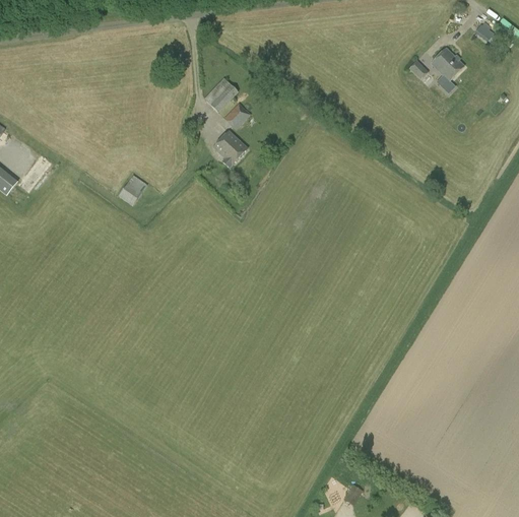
[(480,23),(474,31),(487,42),(494,33),(480,23)]
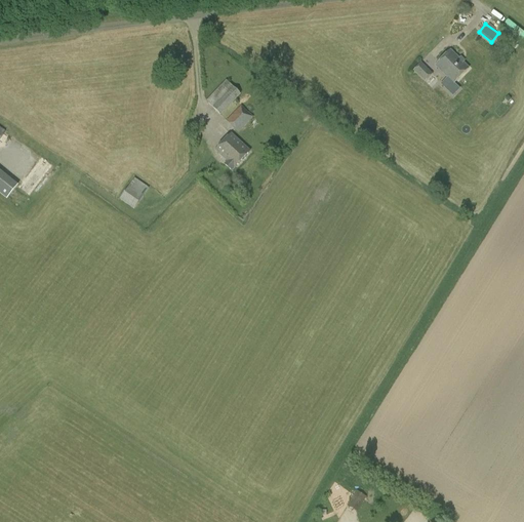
[(507,43),(501,40),(497,46),(502,49),(507,43)]
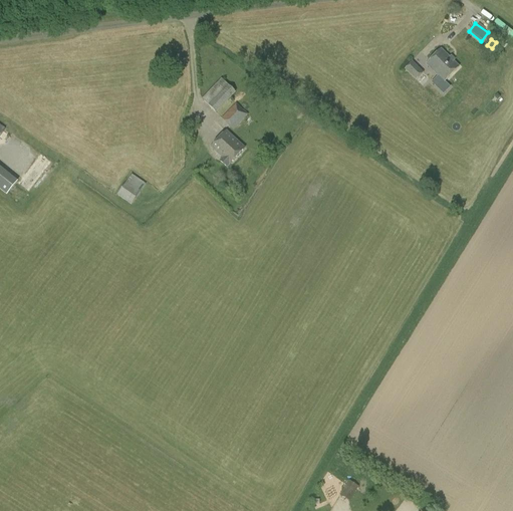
[(458,64),(456,61),(453,59),(455,57),(450,53),(449,54),(440,46),(426,62),(438,74),(436,76),(440,80),(442,78),(443,79),(458,64)]
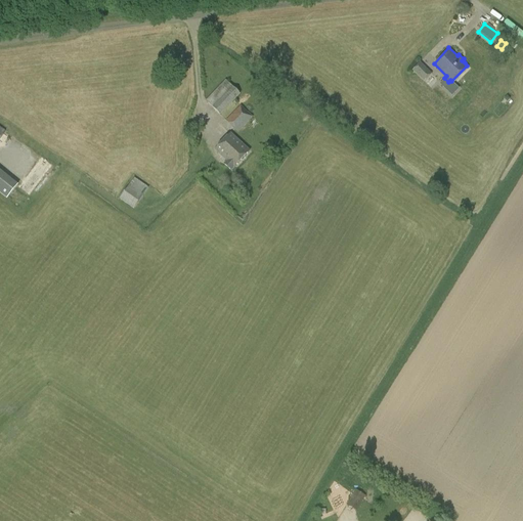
[(431,72),(420,60),(411,69),(423,80),(431,72)]
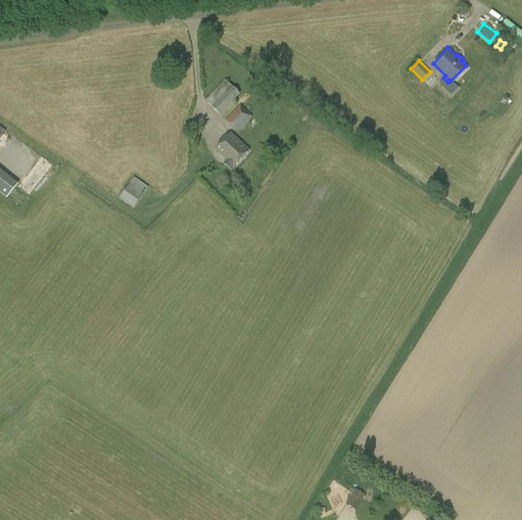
[(219,112),(239,92),(224,78),(204,98),(219,112)]
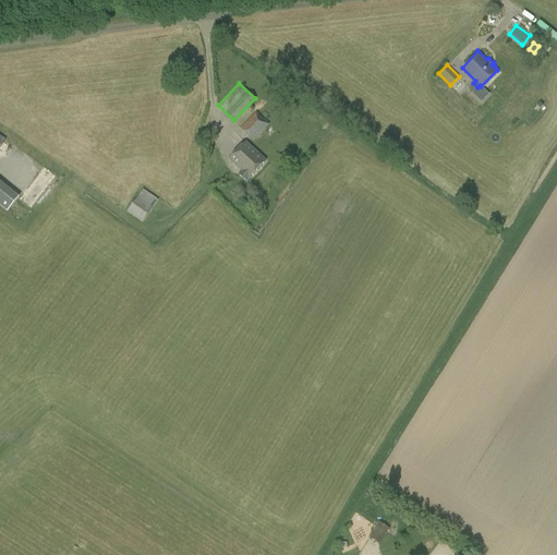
[(255,109),(239,125),(253,140),(268,122),(255,109)]
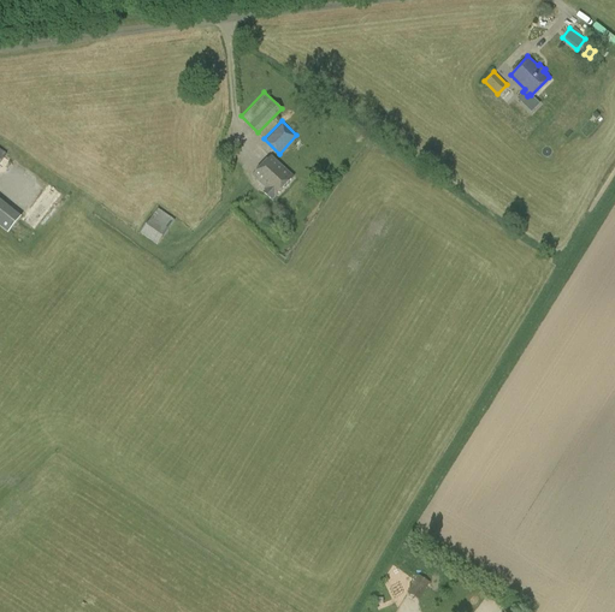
[(265,186),(262,190),(271,198),(293,174),(270,154),(252,174),(265,186)]
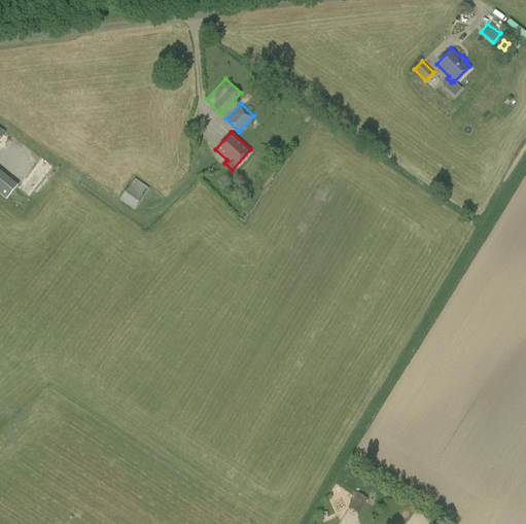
[(21,185),(31,194),(54,163),(43,155),(21,185)]
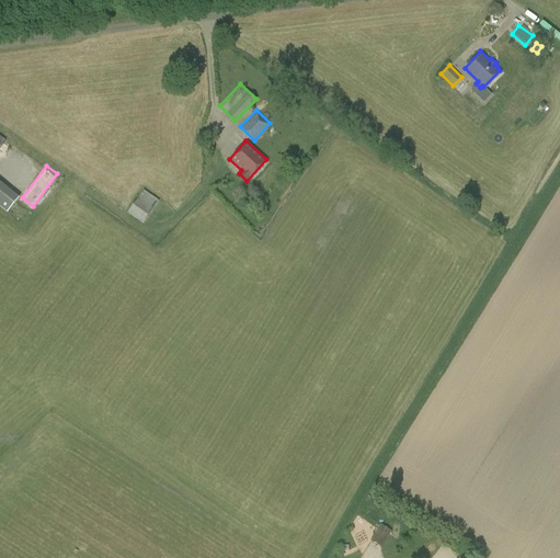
[(0,205),(7,211),(19,195),(0,180),(0,205)]
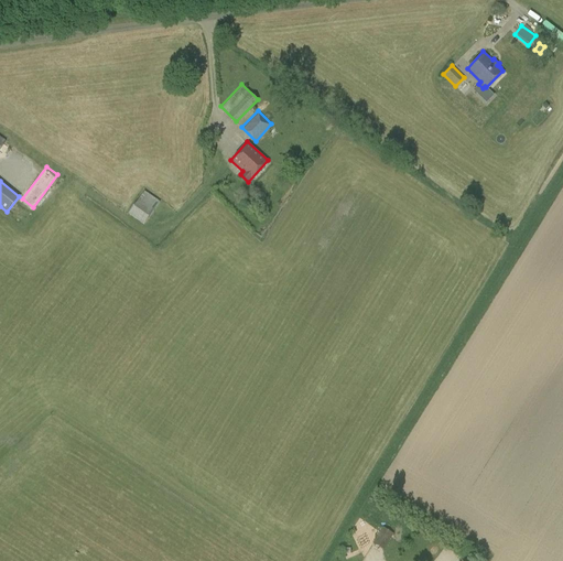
[(128,212),(143,223),(159,200),(143,189),(128,212)]
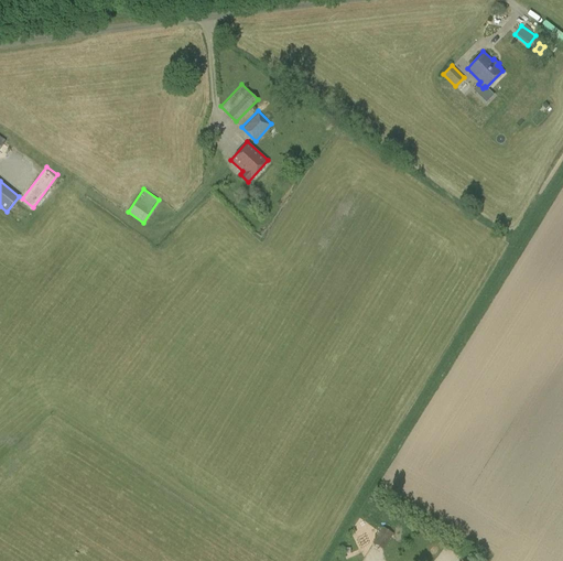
[(392,532),(381,526),(371,541),(382,548),(392,532)]
